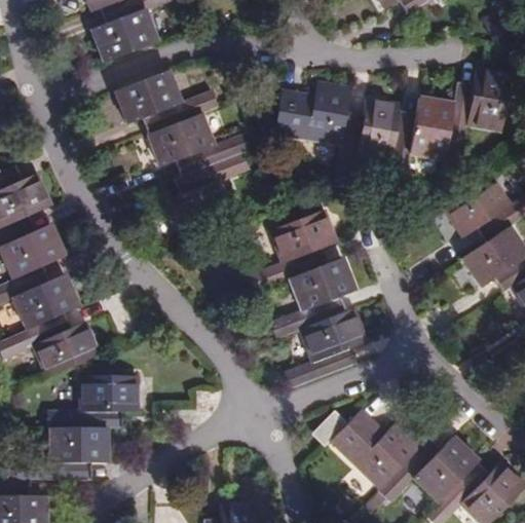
[(88,0),(94,11),(101,8),(121,0),(88,0)]
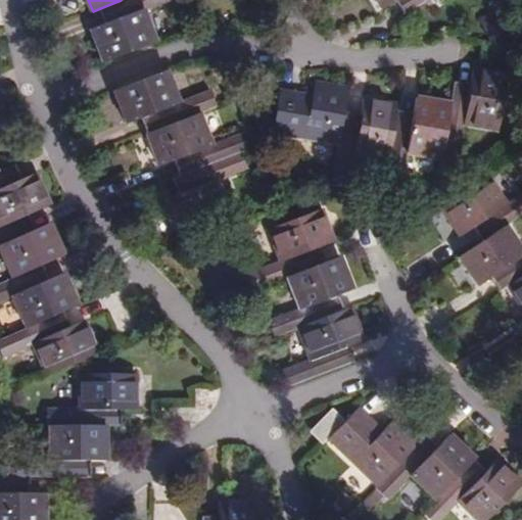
[(121,0),(100,8),(107,24),(144,9),(170,0),(121,0)]
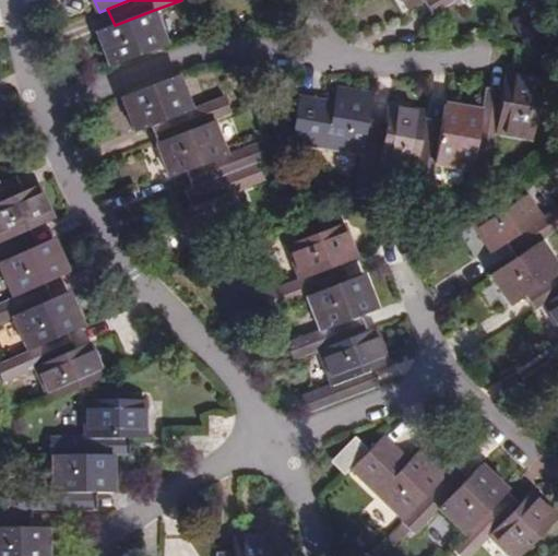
[(425,0),(432,14),(455,0),(425,0)]
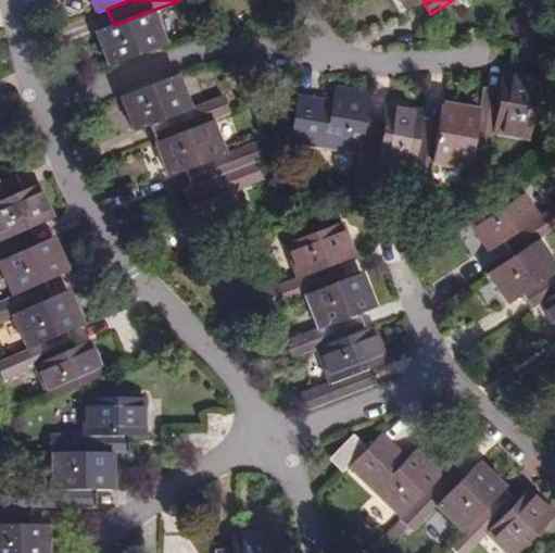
[(99,32),(111,66),(167,45),(153,10),(114,25),(99,32)]
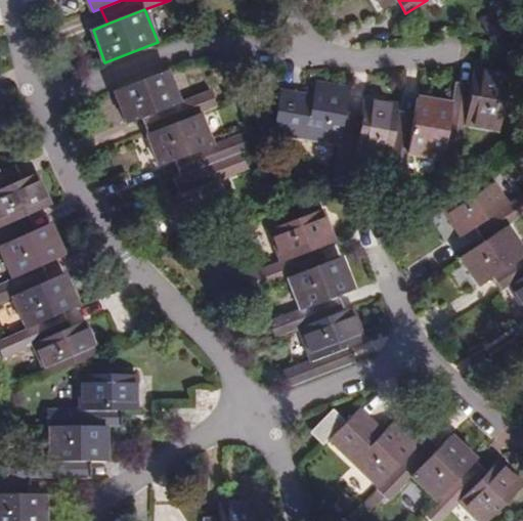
[(475,67),(473,82),(466,122),(499,128),(510,73),(475,67)]
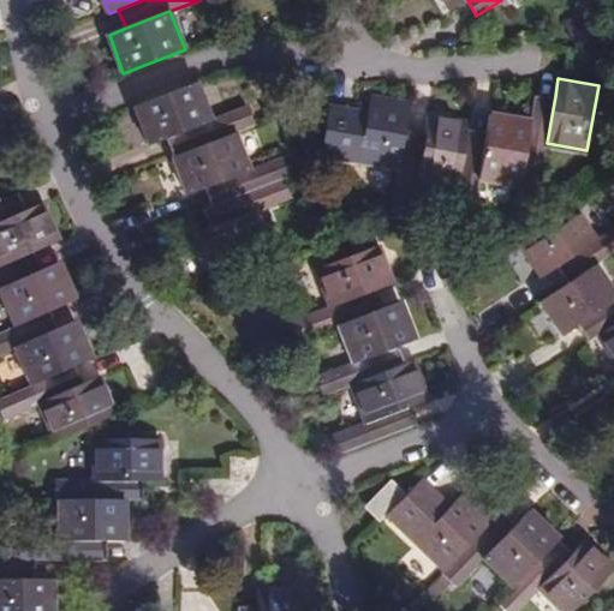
[(170,136),(213,119),(198,82),(138,105),(151,142),(170,136)]
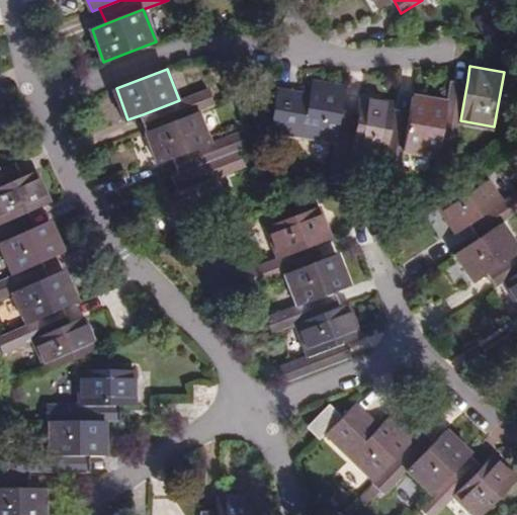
[(467,81),(451,79),(448,102),(439,151),(455,154),(460,120),(467,81)]
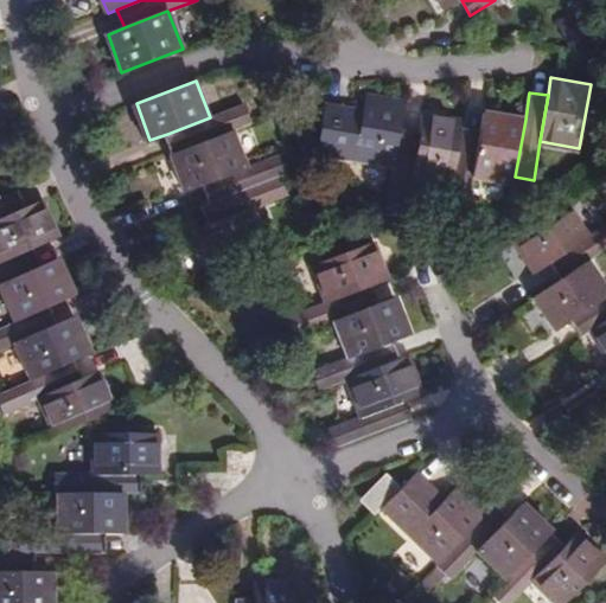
[(403,128),(407,101),(369,95),(365,111),(327,104),(321,152),(395,166),(403,128)]
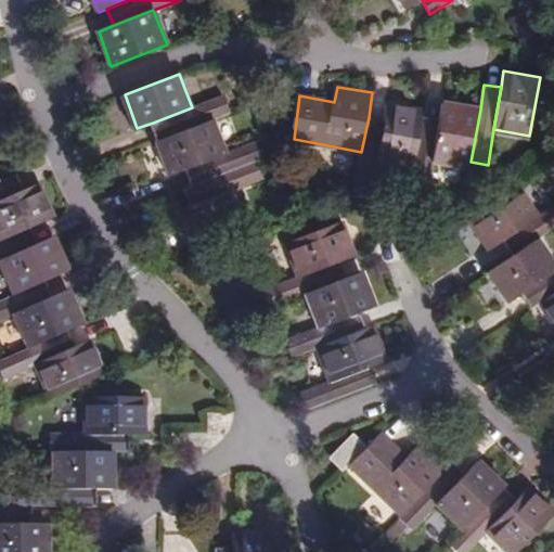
[(215,118),(230,112),(224,94),(192,107),(153,123),(158,139),(215,118)]
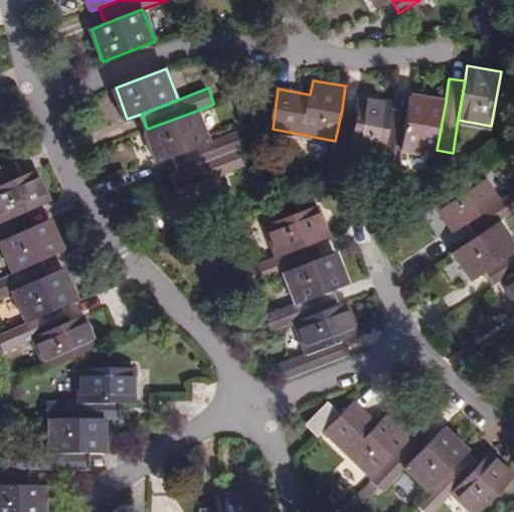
[(437,150),(446,102),(411,95),(409,110),(402,151),(436,156),(437,150)]
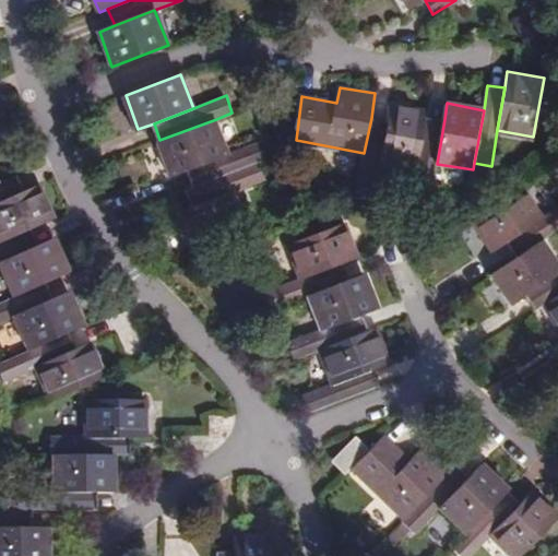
[(427,116),(428,110),(391,105),(389,121),(381,164),(417,170),(427,116)]
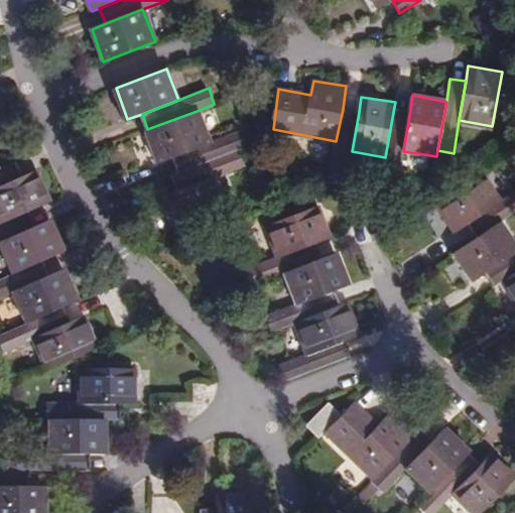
[(403,151),(410,110),(394,107),(385,157),(382,179),(398,181),(403,151)]
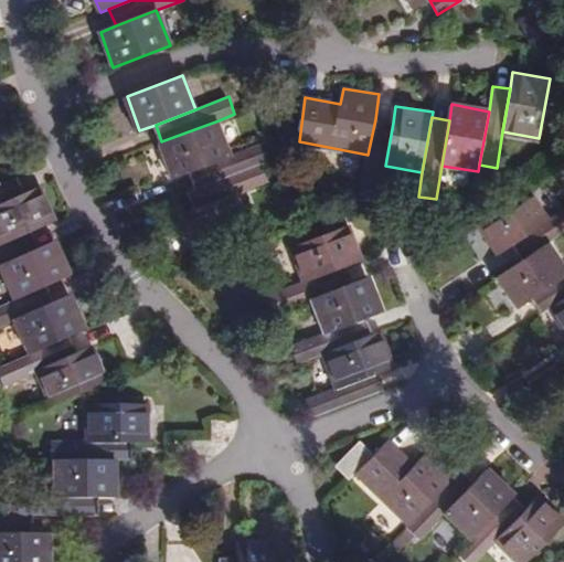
[(385,166),(393,123),(375,119),(368,155),(361,202),(380,200),(385,166)]
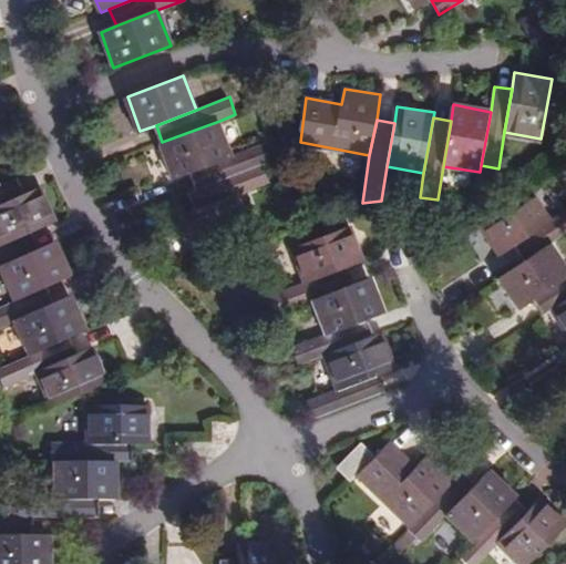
[(219,121),(162,142),(174,177),(191,172),(232,155),(219,121)]
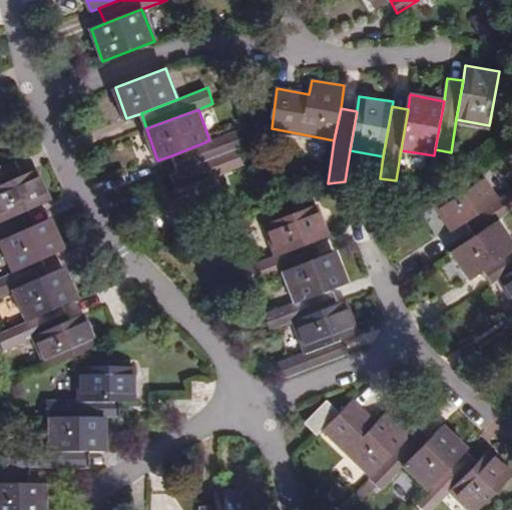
[(238,147),(245,144),(240,129),(209,140),(172,155),(177,169),(238,147)]
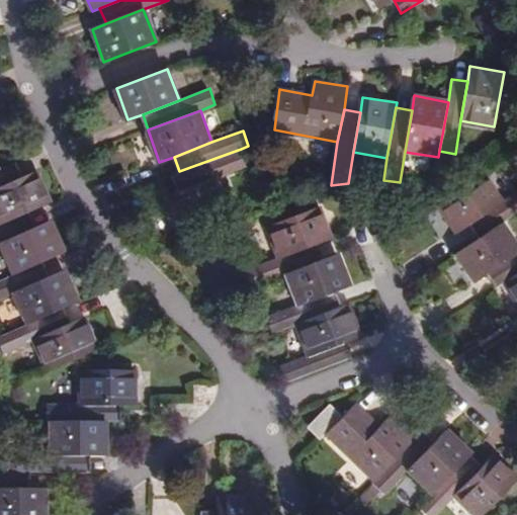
[(179,171),(173,174),(179,189),(217,176),(246,165),(241,149),(179,171)]
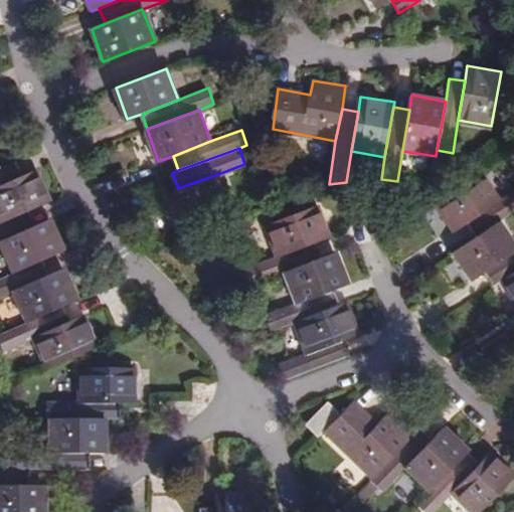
[(0,168),(0,187),(23,178),(16,162),(0,168)]
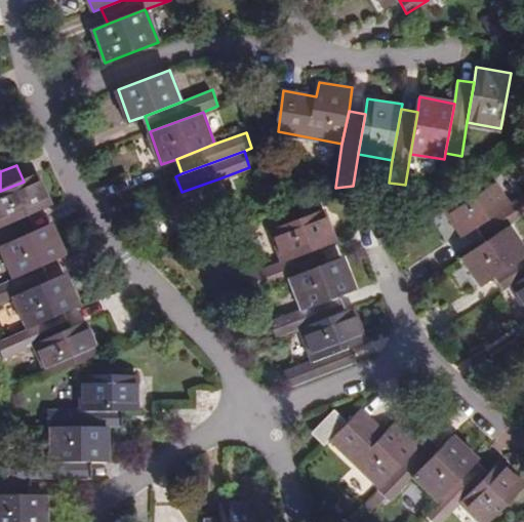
[(0,191),(0,229),(32,215),(52,206),(38,174),(24,182),(0,191)]
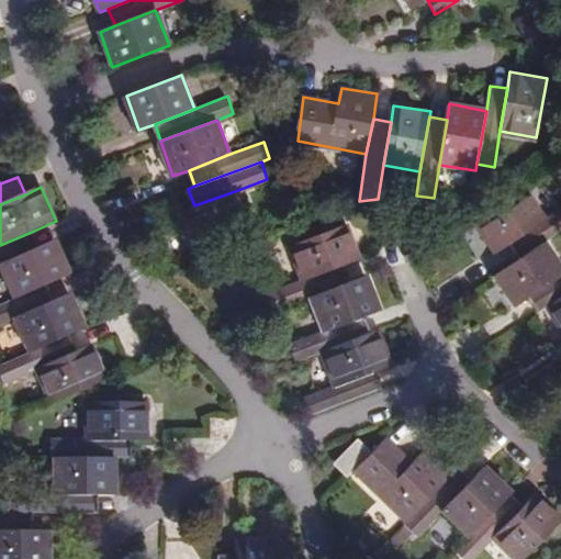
[(546,220),(526,188),(474,222),(495,254),(512,243),(546,220)]
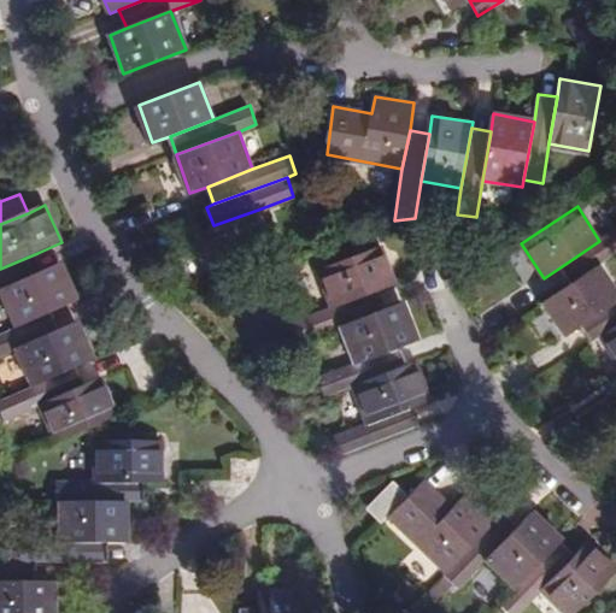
[(258,210),(213,225),(195,233),(209,270),(271,247),(258,210)]
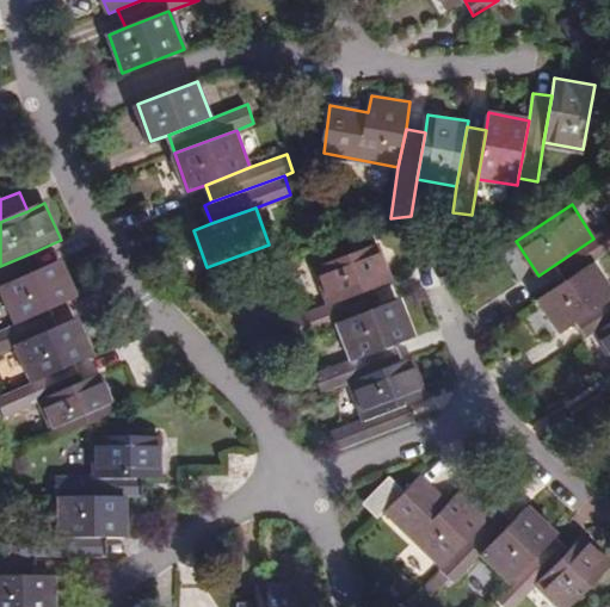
[(609,227),(593,239),(556,264),(566,279),(593,262),(609,251),(609,227)]
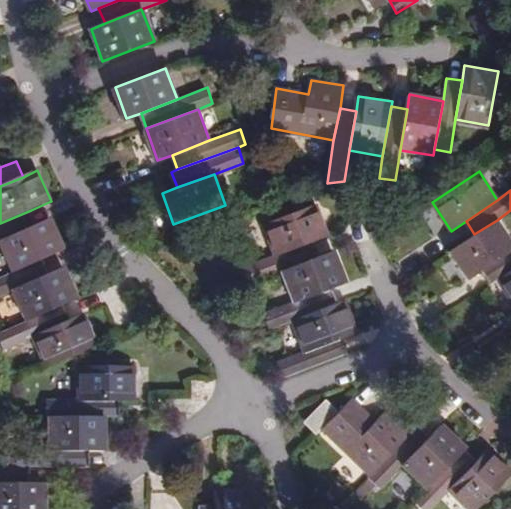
[(266,222),(277,254),(318,238),(328,235),(316,202),(266,222)]
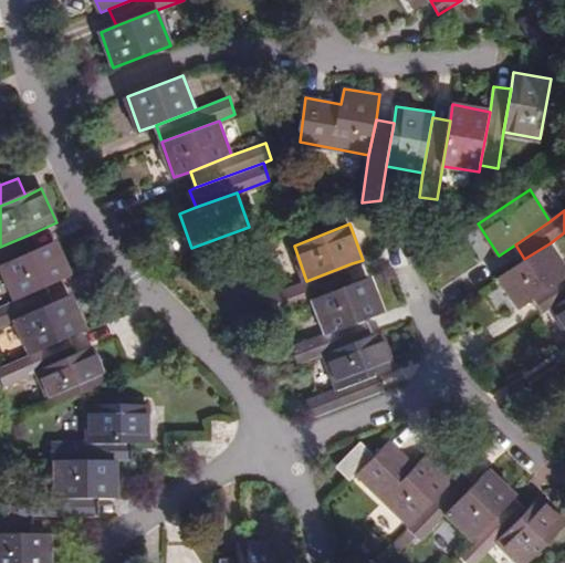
[(0,247),(0,266),(1,266),(41,248),(34,232),(0,247)]
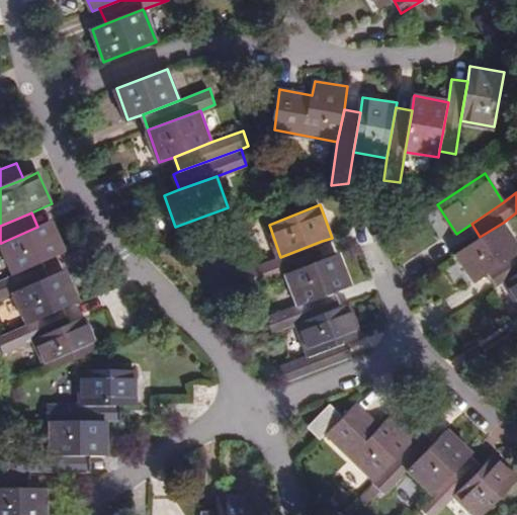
[(37,227),(1,243),(14,274),(45,262),(64,253),(51,222),(37,227)]
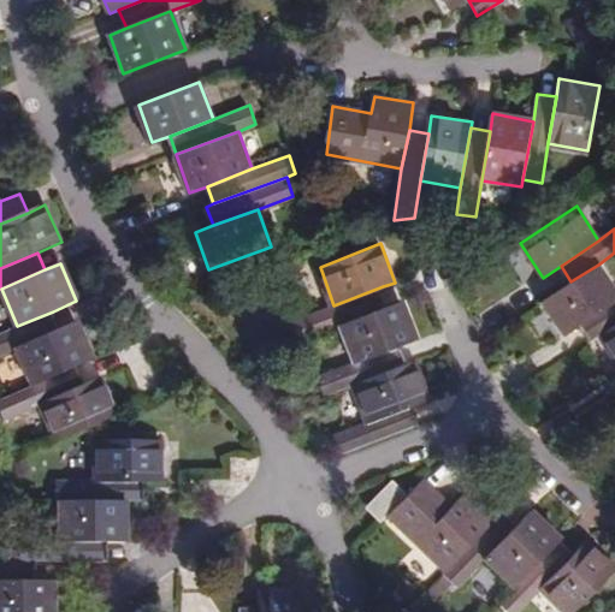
[(614,291),(598,265),(571,281),(543,301),(563,334),(580,324),(614,301),(614,291)]
